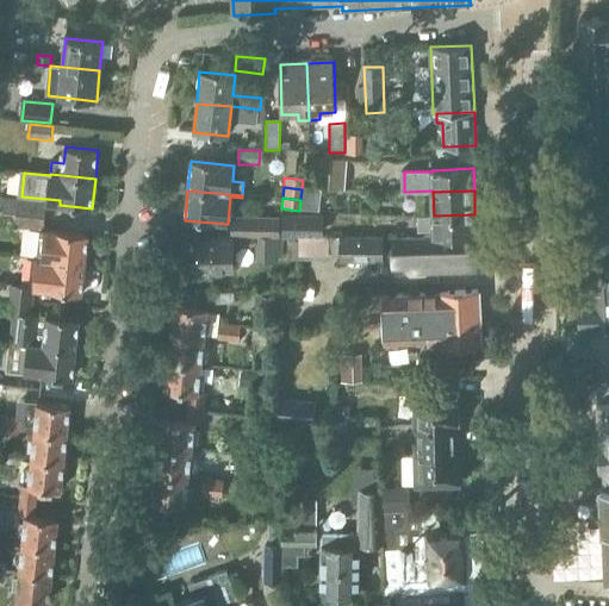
[(20,201),(0,199),(0,213),(19,216),(43,218),(45,204),(20,201)]
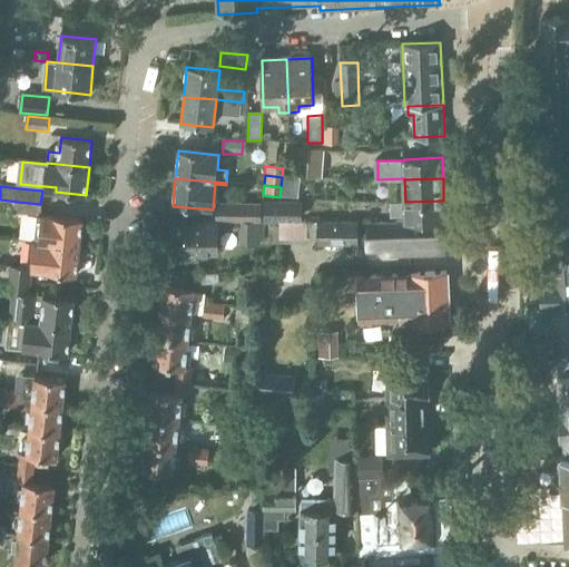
[(443,201),(405,202),(405,204),(389,204),(390,218),(406,217),(406,223),(444,221),(443,201)]
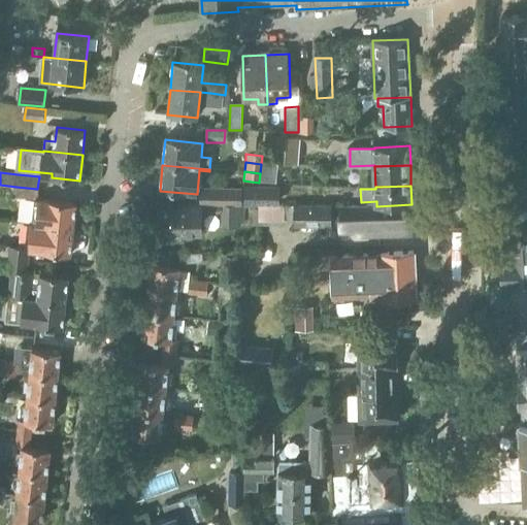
[(37,189),(17,187),(15,198),(36,200),(36,199),(37,189)]
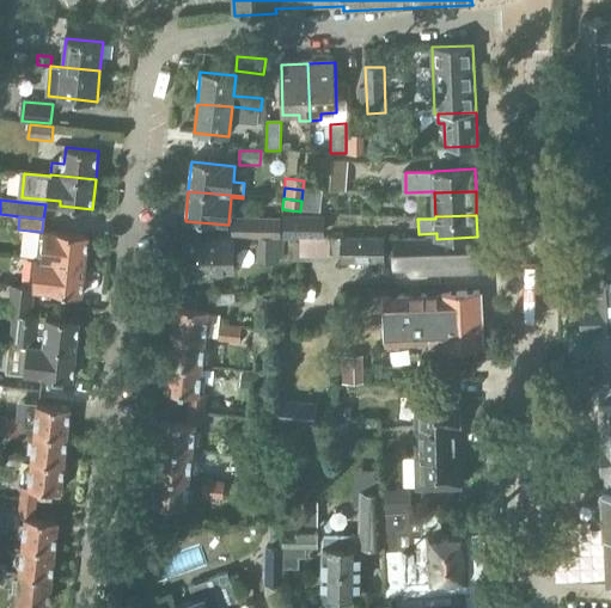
[(257,240),(276,240),(279,240),(280,220),(232,219),(231,239),(257,240)]
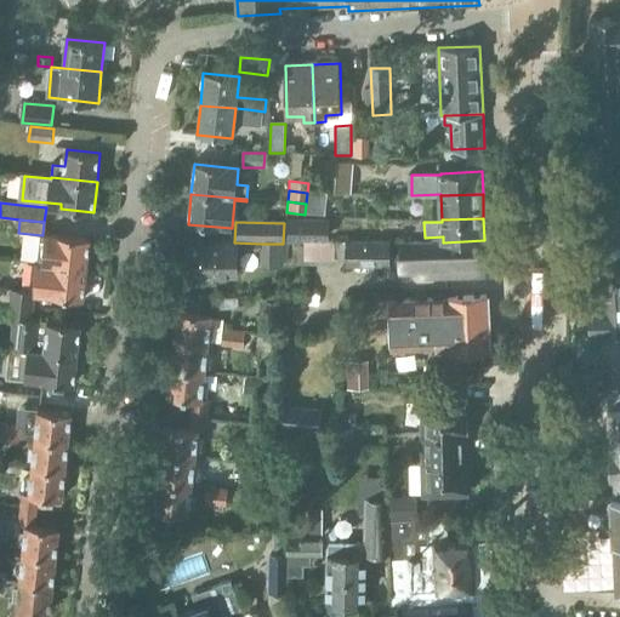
[(288,222),(288,239),(331,239),(331,222),(288,222)]
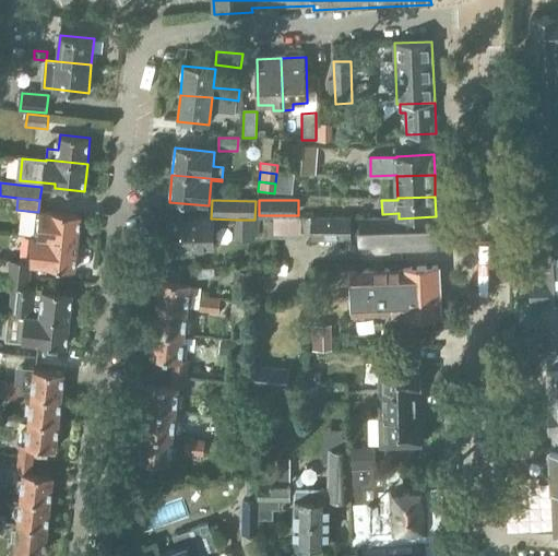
[(37,238),(79,243),(82,215),(38,211),(38,212),(39,212),(37,238)]
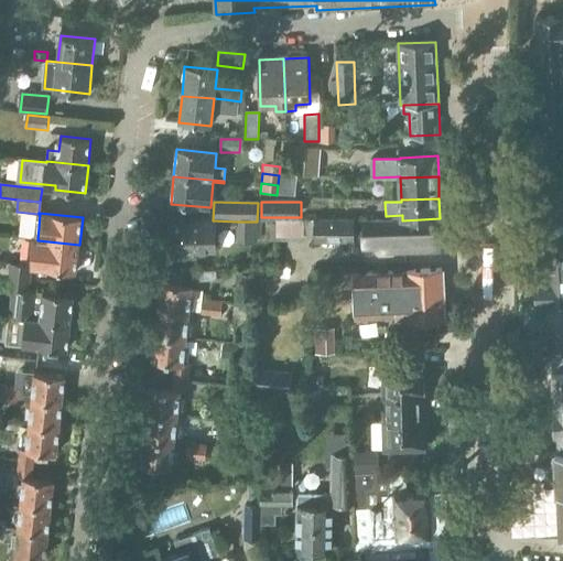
[(402,220),(363,222),(363,234),(354,234),(354,244),(347,244),(347,247),(364,247),(383,247),(383,254),(441,251),(440,218),(402,220)]
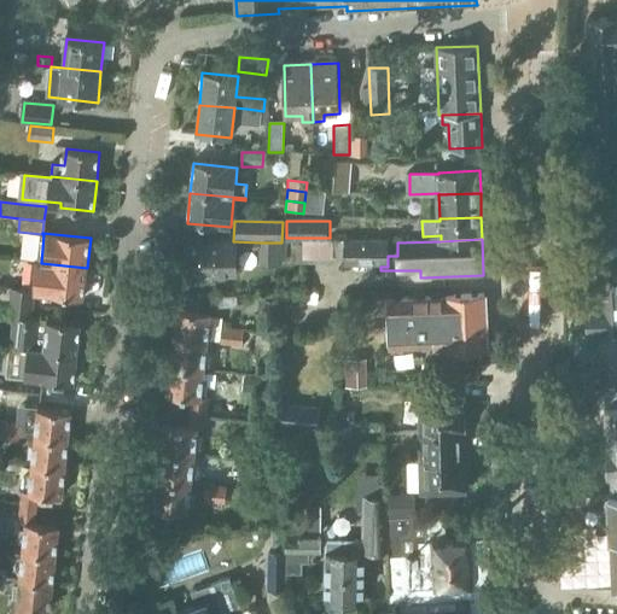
[(388,256),(388,241),(343,240),(343,267),(380,267),(388,267),(388,256)]
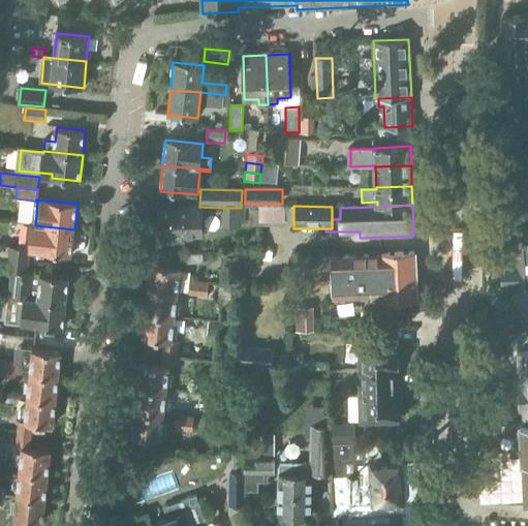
[(161,237),(202,237),(202,207),(160,208),(161,237)]
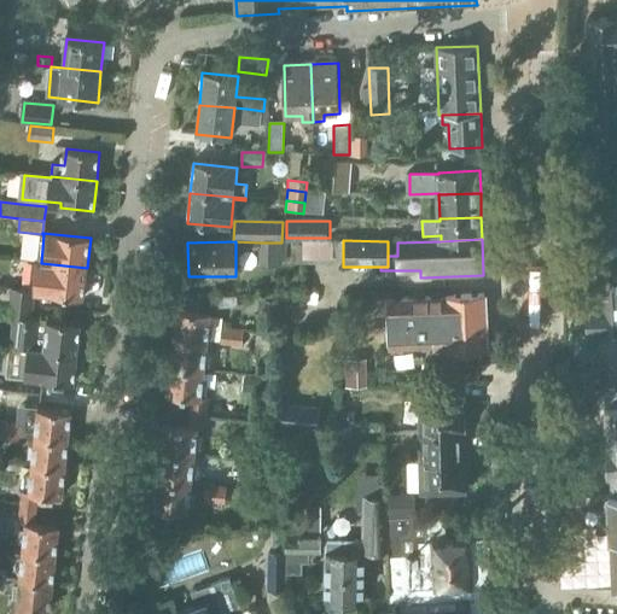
[(279,243),(260,243),(258,268),(278,268),(279,243)]
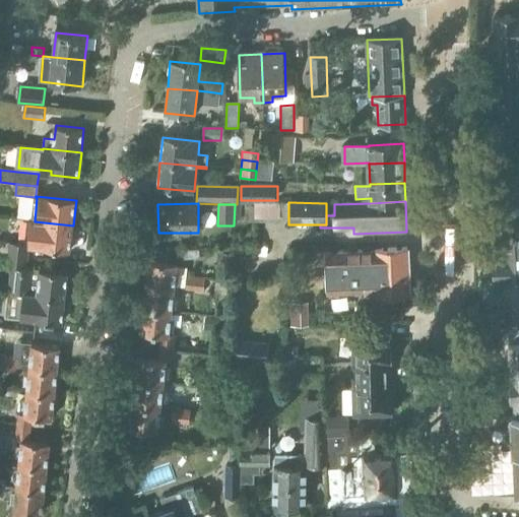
[(279,224),(279,204),(255,204),(254,223),(279,224)]
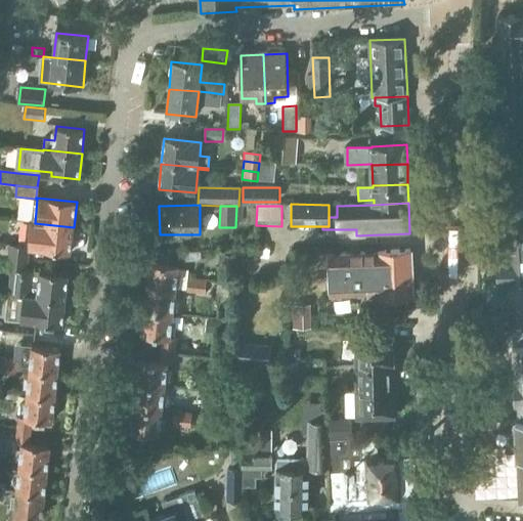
[(30,222),(27,248),(30,248),(71,253),(74,227),(35,223),(30,222)]
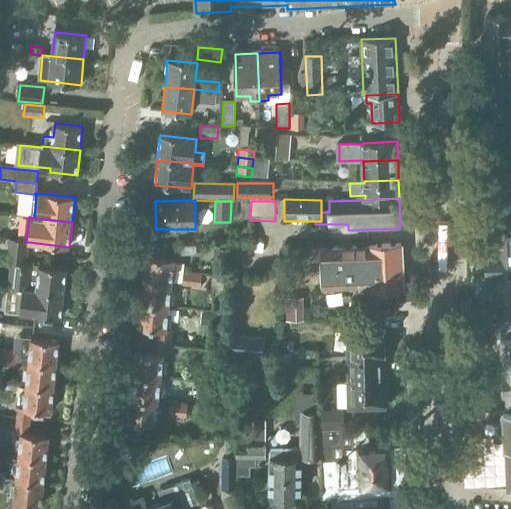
[(510,231),(497,232),(498,254),(486,255),(487,279),(498,278),(500,324),(510,323),(510,231)]
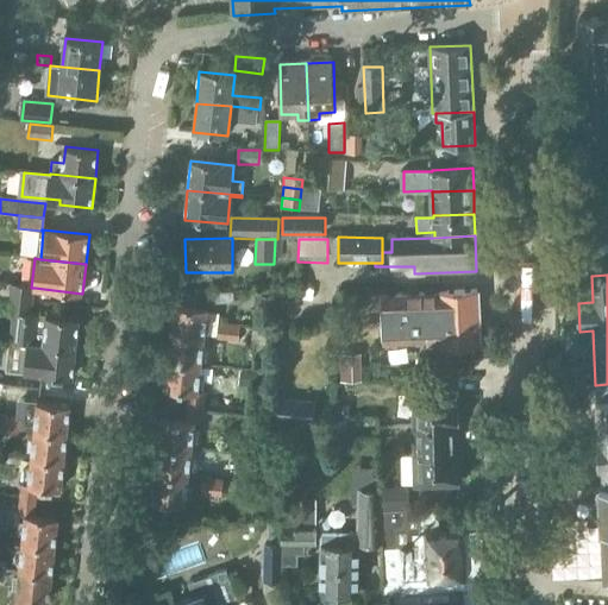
[(35,288),(31,288),(0,284),(0,297),(10,298),(33,301),(35,288)]
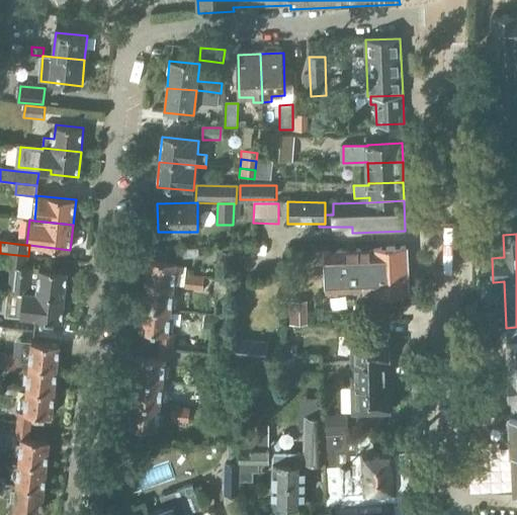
[(407,247),(374,248),(376,292),(408,291),(407,247)]
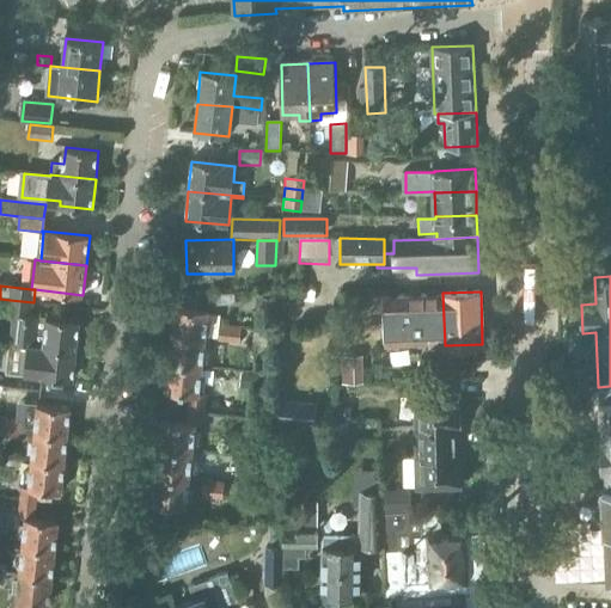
[(445,345),(443,293),(385,294),(386,325),(376,326),(376,343),(427,341),(427,351),(445,351),(445,345)]
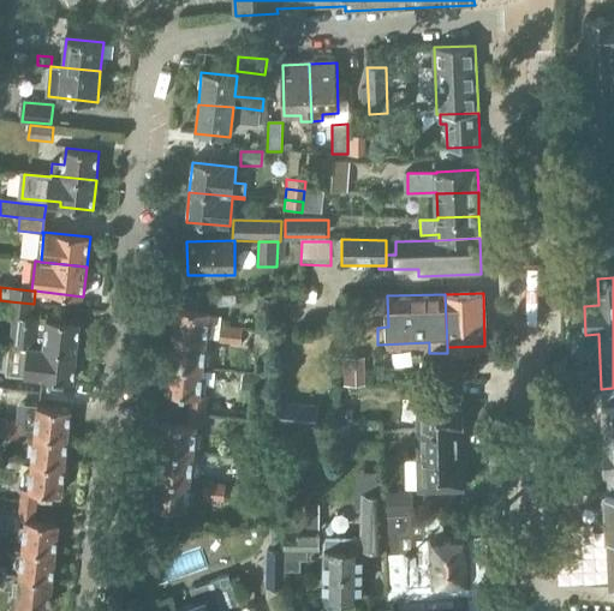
[(208,307),(236,307),(236,295),(208,297),(208,307)]
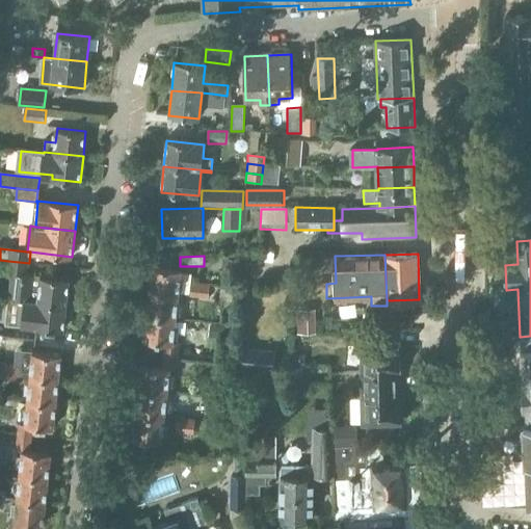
[(9,298),(38,301),(67,305),(70,280),(28,274),(29,263),(8,261),(7,272),(12,273),(9,298)]
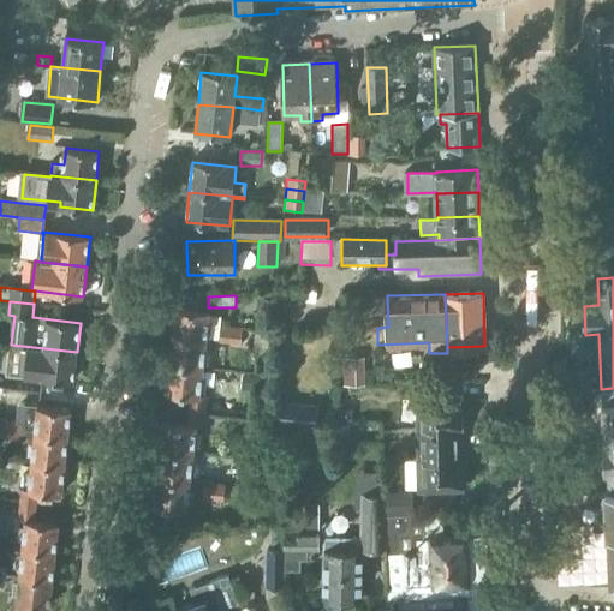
[(172,337),(206,342),(208,312),(176,309),(172,337)]
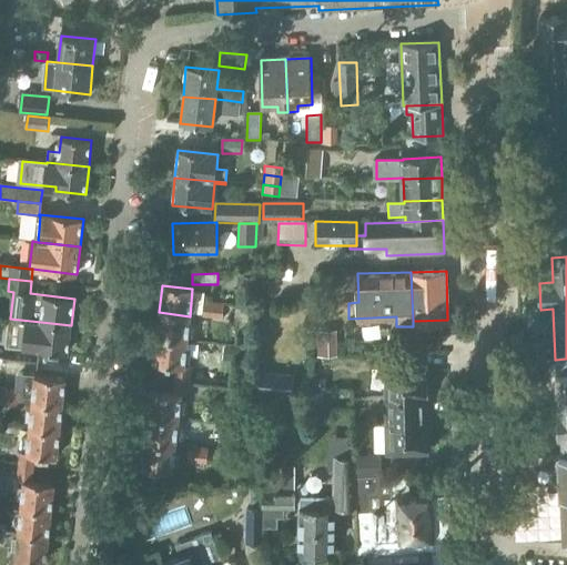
[(202,319),(212,320),(213,303),(203,302),(202,319)]
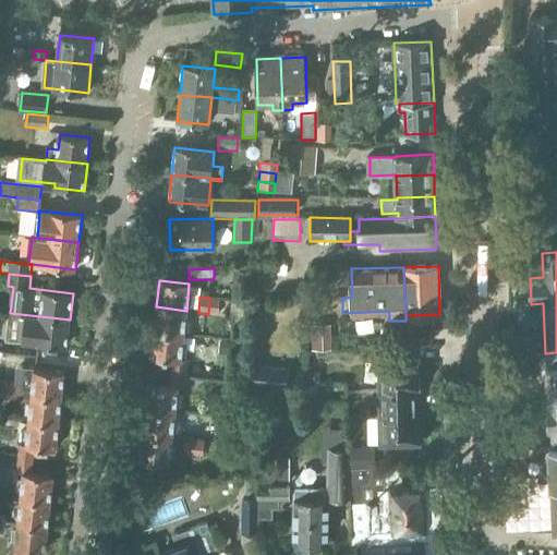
[(209,298),(208,314),(218,315),(219,299),(209,298)]
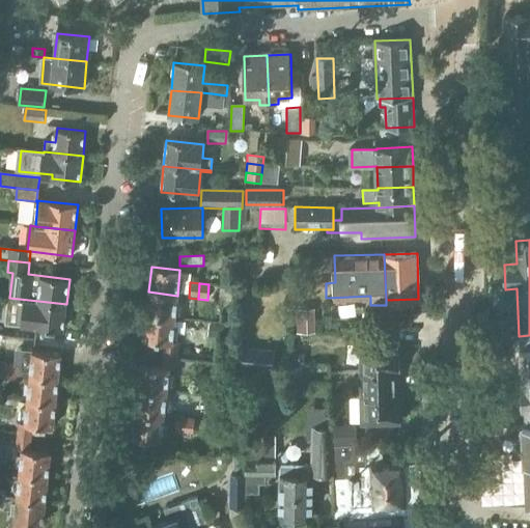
[(146,314),(174,318),(177,296),(148,292),(146,314)]
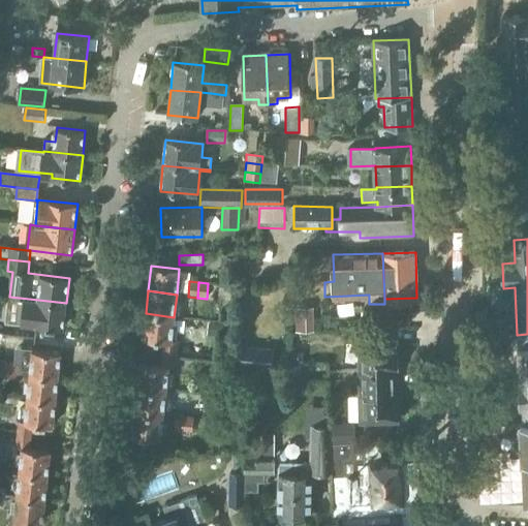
[(66,303),(38,300),(35,326),(64,329),(66,303)]
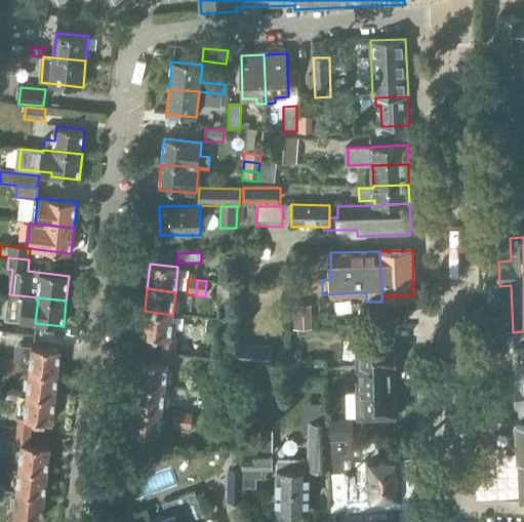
[(311,330),(310,307),(292,308),(292,331),(311,330)]
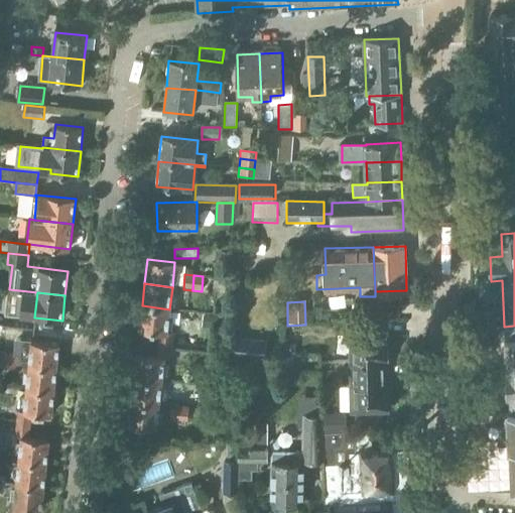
[(166,334),(169,309),(142,305),(139,331),(159,333),(158,343),(171,344),(172,334),(166,334)]
